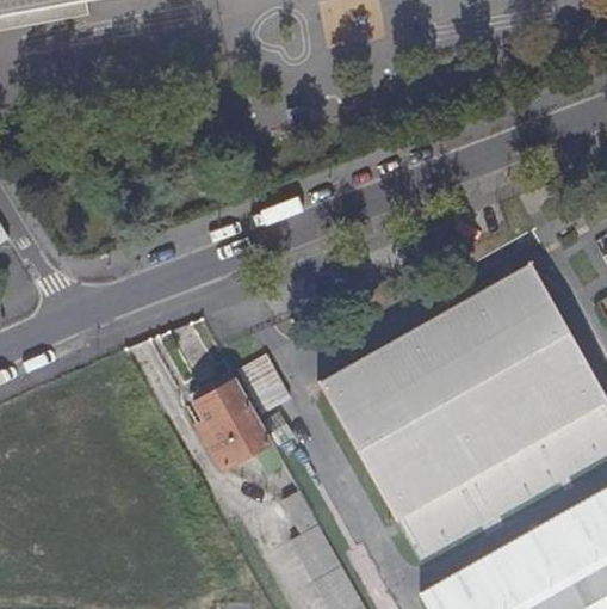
[(0,0),(0,34),(92,18),(90,2),(105,0),(0,0)]
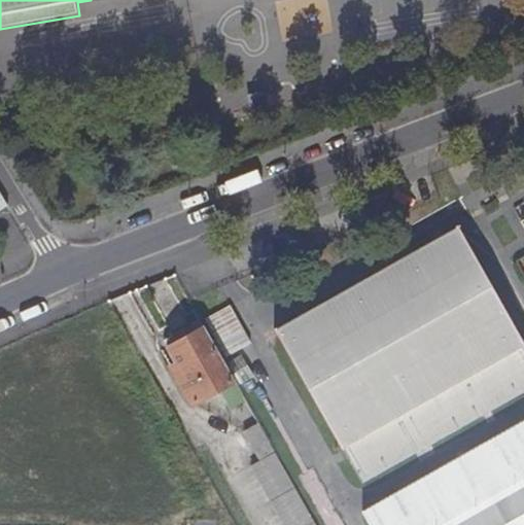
[(361,482),(523,390),(523,345),(459,225),(276,328),(361,482)]
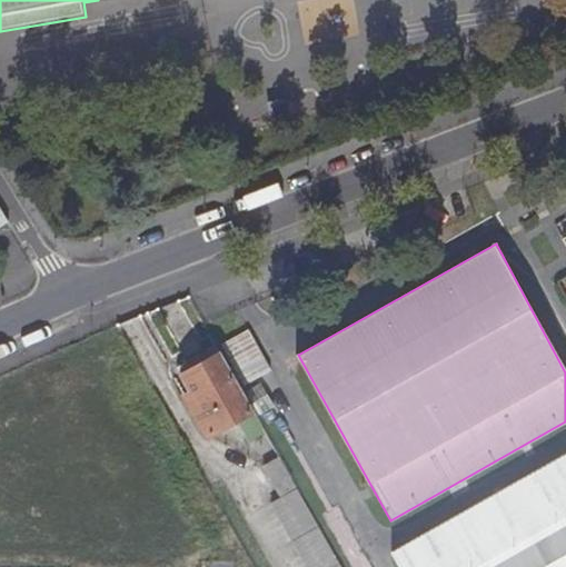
[(225,348),(246,387),(272,371),(250,334),(225,348)]
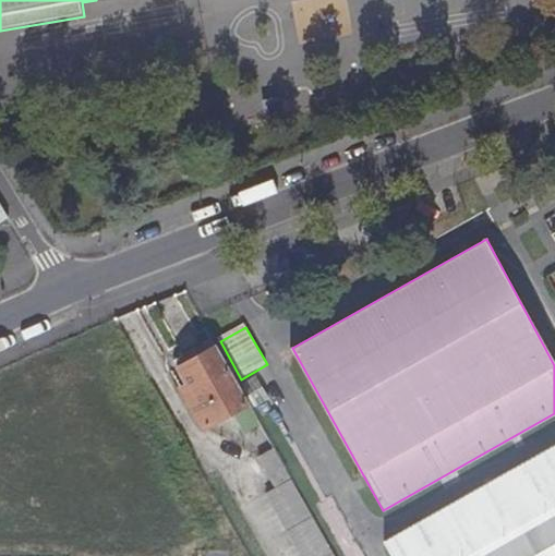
[(249,401),(216,341),(178,362),(189,384),(182,387),(204,426),(249,401)]
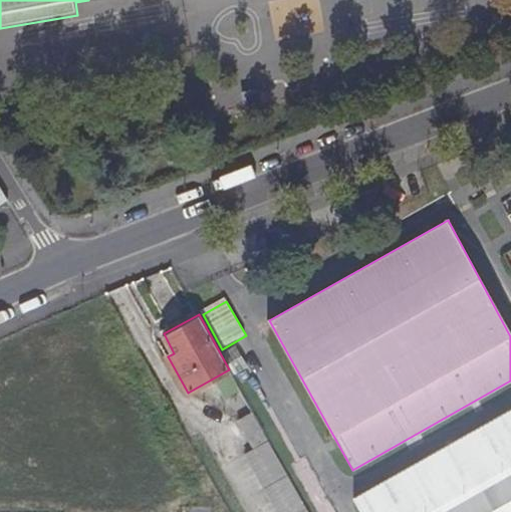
[(510,410),(356,497),(364,511),(510,511),(510,410)]
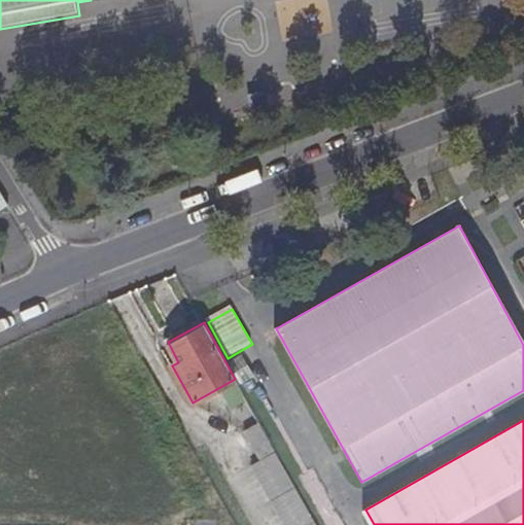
[(316,524),(259,423),(245,431),(260,459),(250,464),(283,524),(316,524)]
